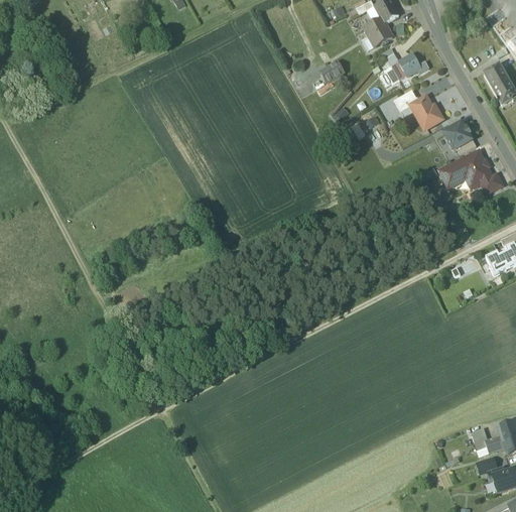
[(369,0),(355,7),(359,14),(366,10),(365,10),(374,5),(371,0),(369,0)]
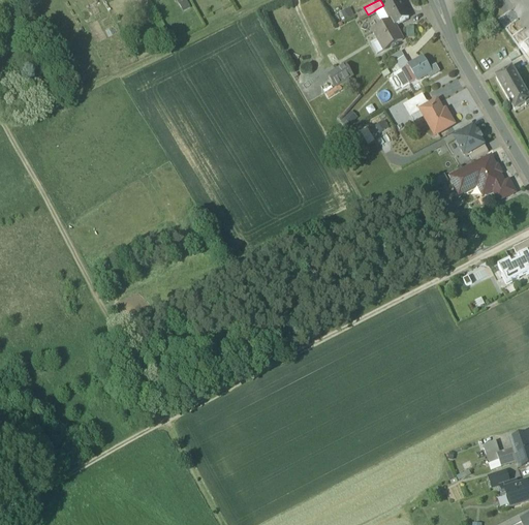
[(383,5),(374,10),(375,10),(382,24),(373,28),(377,36),(370,40),(376,52),(402,37),(394,23),(408,14),(401,0),(393,0),(383,5)]
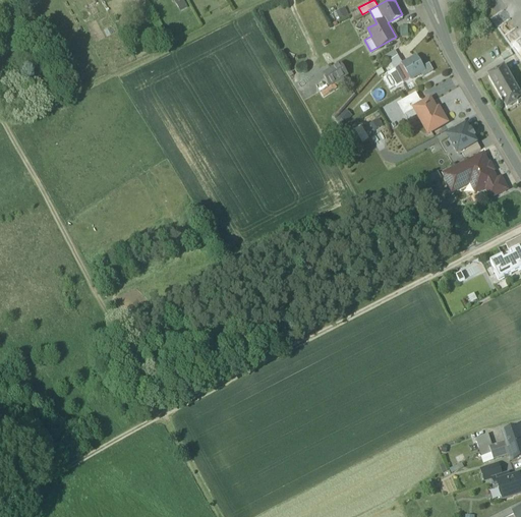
[(397,53),(390,58),(393,64),(391,65),(392,67),(394,66),(402,62),(403,62),(397,53)]
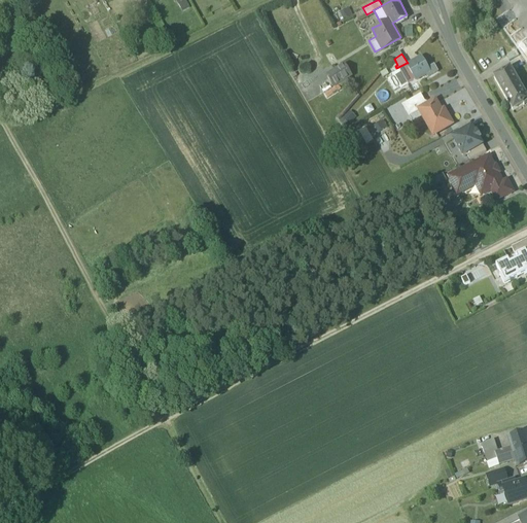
[(408,63),(407,63),(415,77),(426,71),(429,69),(427,66),(421,55),(408,63)]
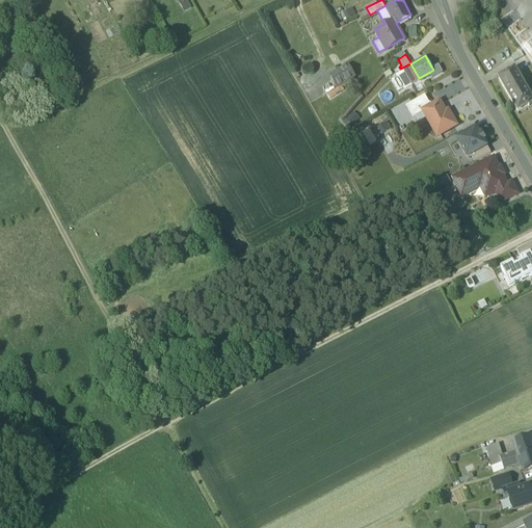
[(354,74),(347,62),(329,73),(337,84),(354,74)]
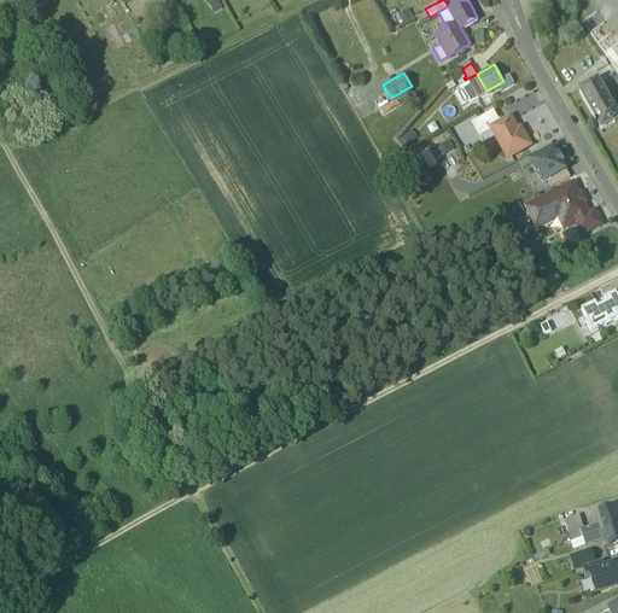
[(508,73),(501,77),(503,81),(500,83),(502,87),(513,80),(508,73)]
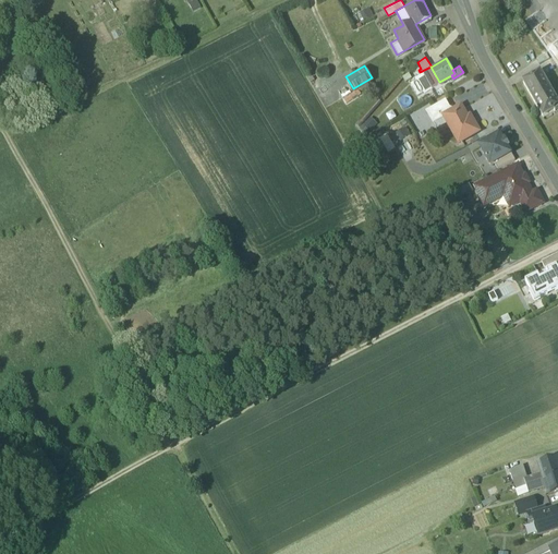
[(431,67),(422,71),(423,73),(431,86),(439,82),(431,67)]
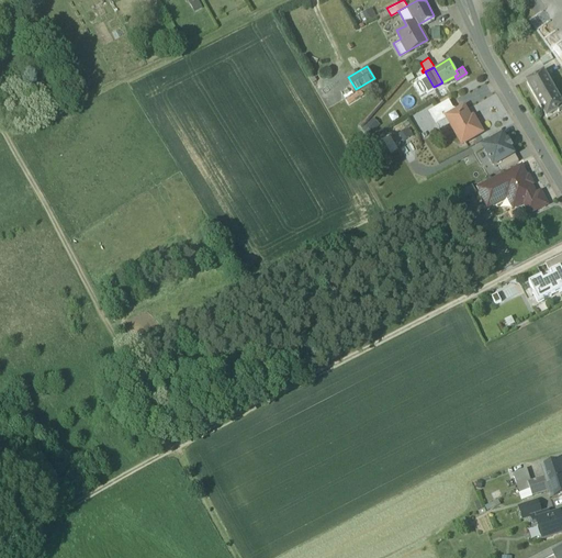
[(561,105),(561,102),(543,70),(526,80),(547,115),(561,105)]
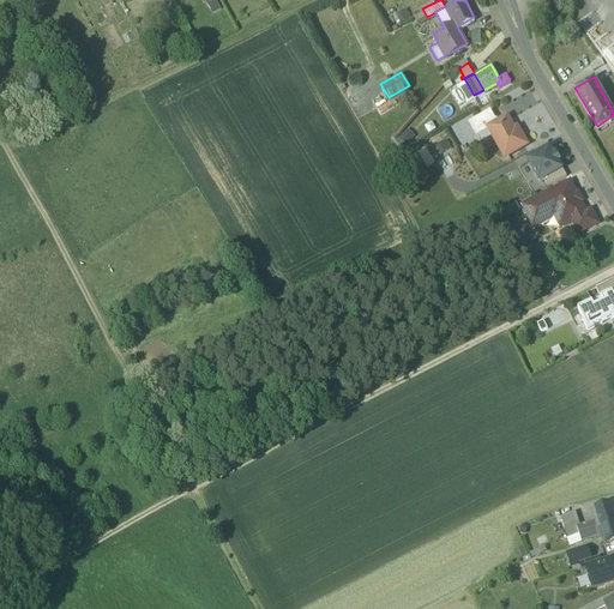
[(465,80),(459,84),(468,98),(474,95),(465,80)]
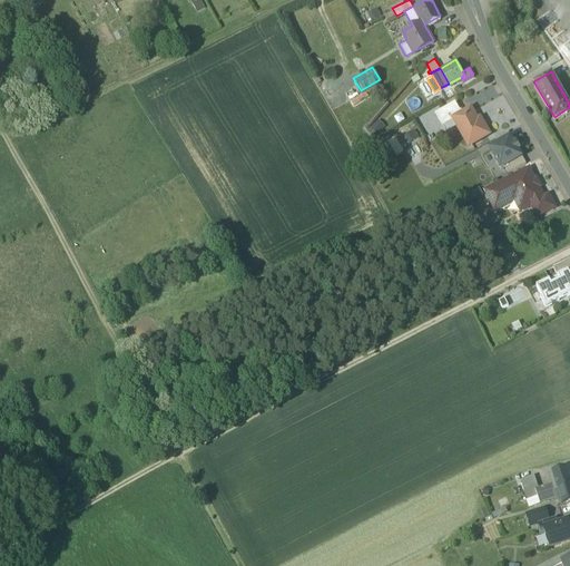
[(365,89),(351,98),(353,103),(369,94),(365,89)]
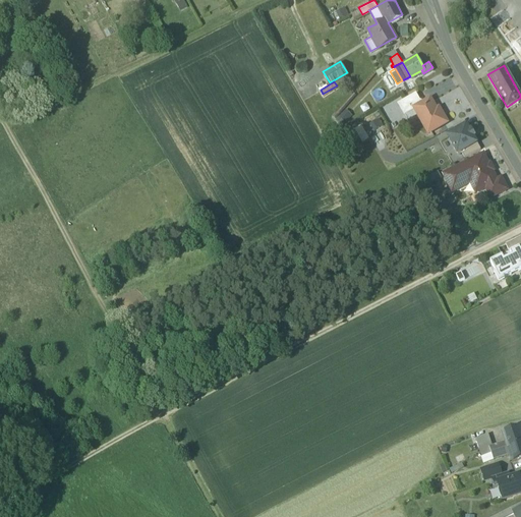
[(415,92),(398,102),(404,113),(414,107),(412,103),(417,99),(419,99),(415,92)]
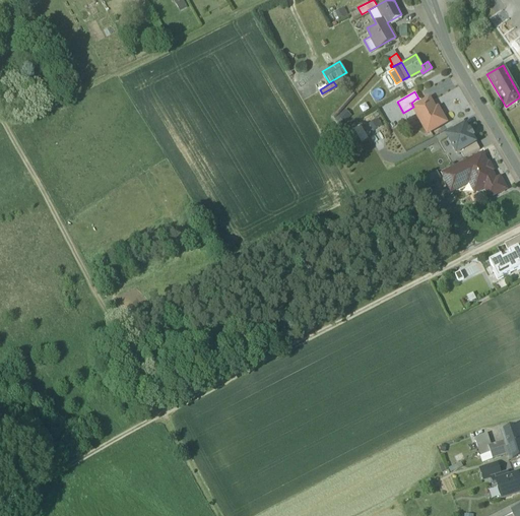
[(435,107),(429,97),(418,103),(416,99),(411,103),(413,107),(421,121),(425,120),(430,129),(446,120),(438,106),(435,107)]
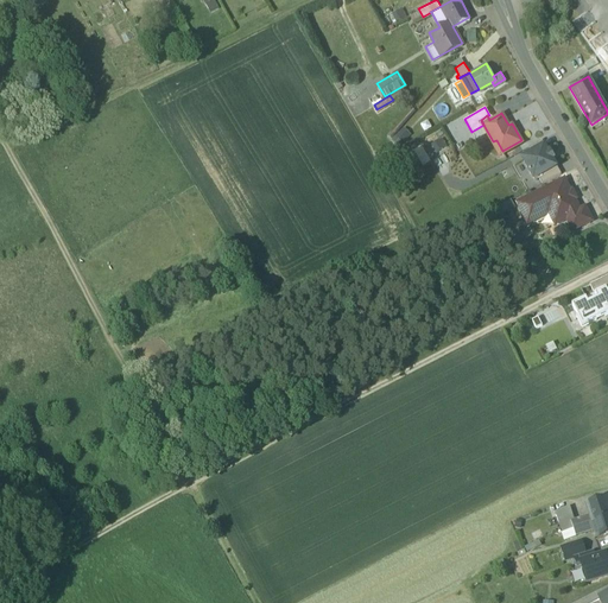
[(410,132),(403,125),(392,137),(399,144),(410,132)]
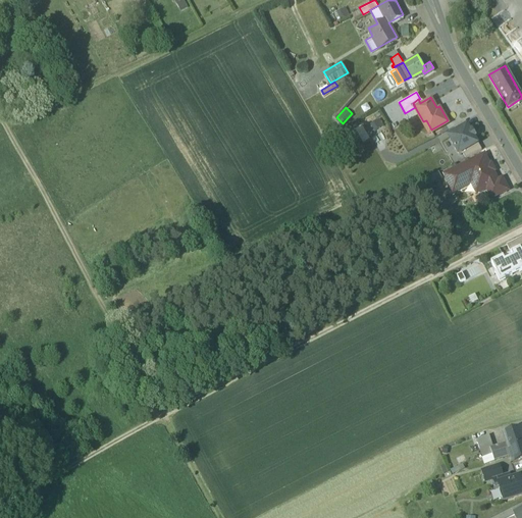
[(382,123),(378,116),(370,121),(371,123),(374,128),(382,123)]
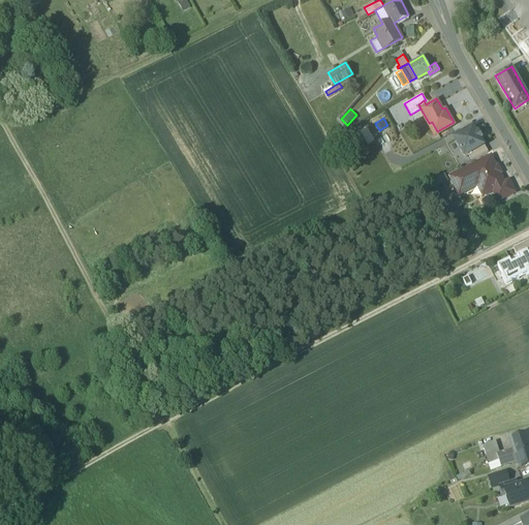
[(460,125),(463,131),(473,125),(470,120),(460,125)]
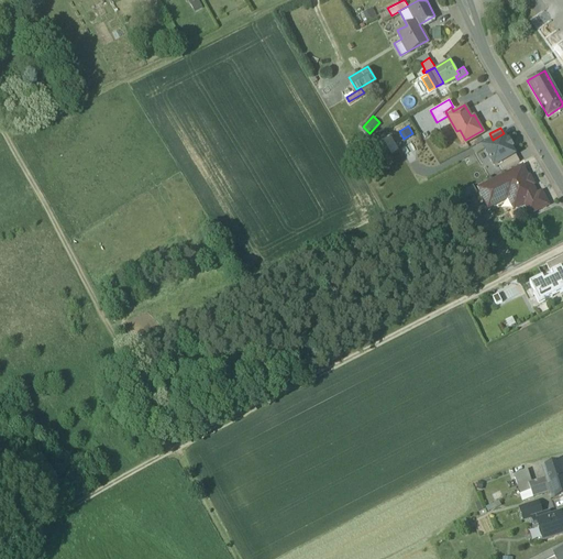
[(400,133),(392,138),(396,143),(404,139),(400,133)]
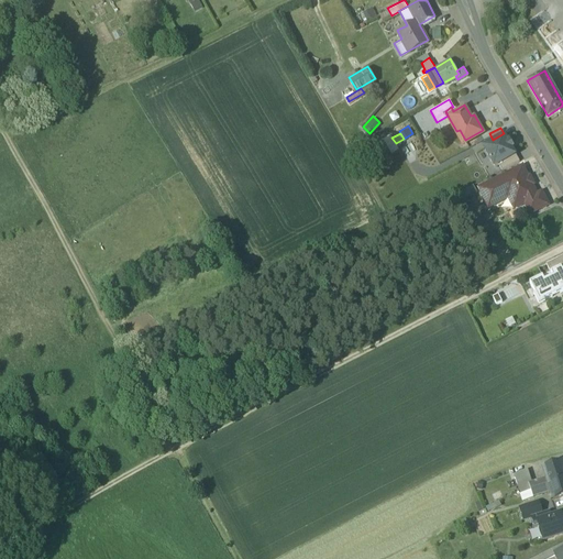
[(498,162),(515,152),(510,145),(512,144),(509,139),(507,140),(504,133),(493,140),(484,145),(495,164),(498,162)]
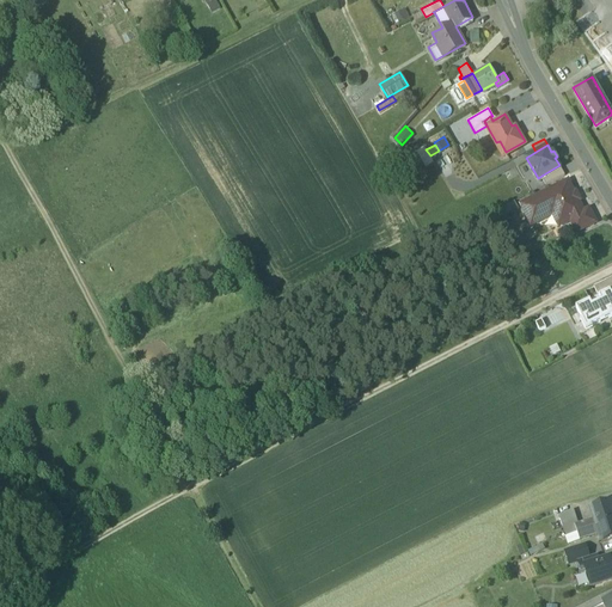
[(561,165),(542,176),(545,182),(564,172),(561,165)]
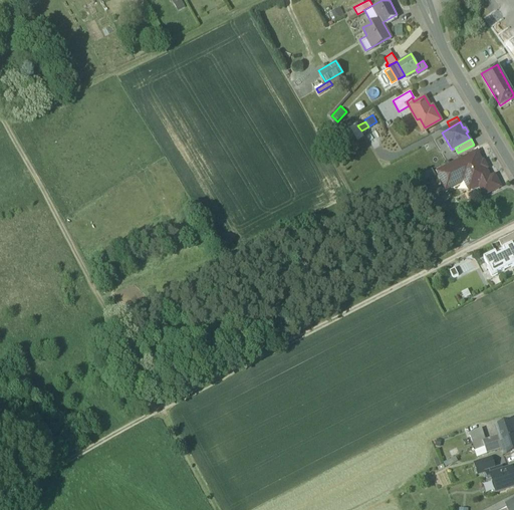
[(476,151),(438,170),(444,182),(456,176),(458,180),(465,177),(466,179),(466,181),(467,183),(468,185),(470,186),(472,187),(474,186),(476,185),(477,183),(479,182),(489,176),(489,173),(487,169),(486,168),(485,167),(483,167),(480,161),(482,160),(481,158),(481,156),(479,153),(478,153),(476,151)]
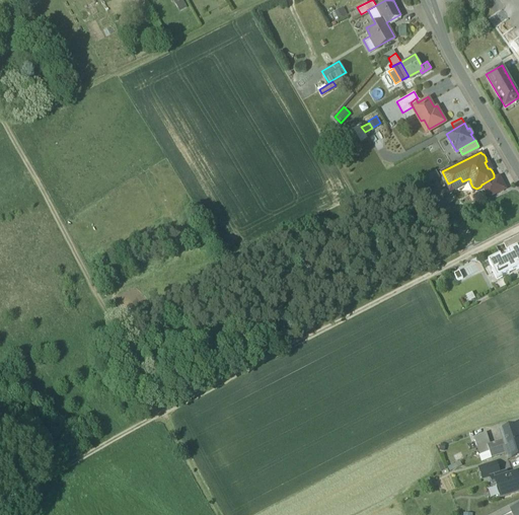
[(494,177),(484,184),(489,194),(504,186),(499,175),(494,177)]
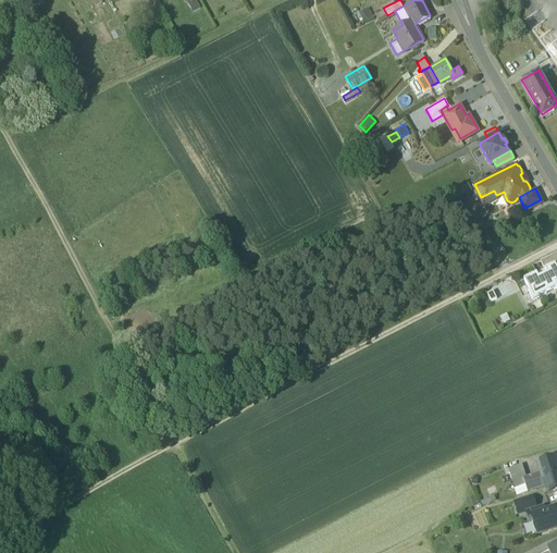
[(545,268),(545,269),(556,263),(556,262),(556,250),(541,259),(545,268)]
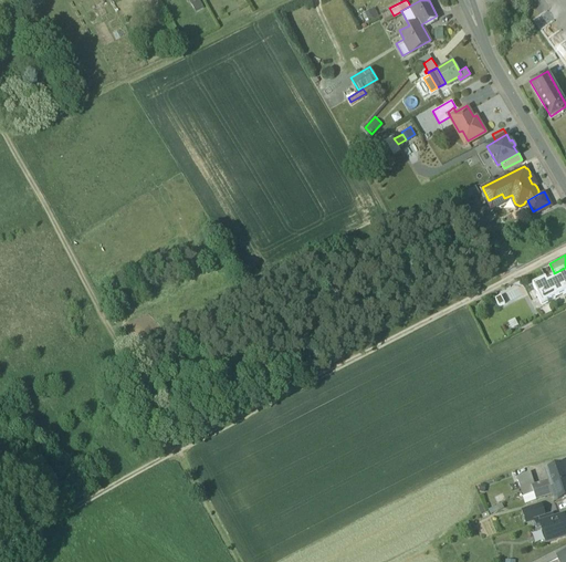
[(565,290),(565,270),(565,268),(554,273),(554,272),(533,282),(540,294),(543,293),(547,301),(565,290)]
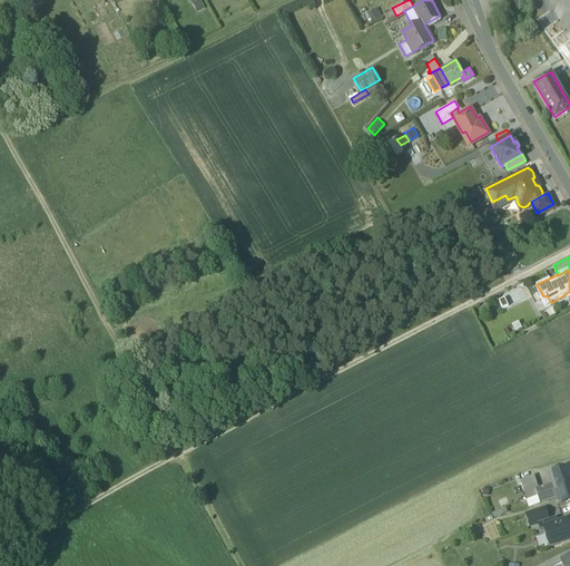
[(502,308),(509,304),(504,296),(499,300),(502,308)]
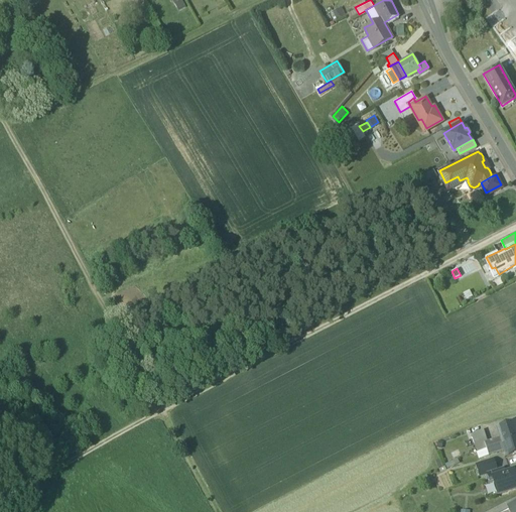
[(515,427),(514,422),(498,427),(501,435),(503,441),(515,436),(515,427)]
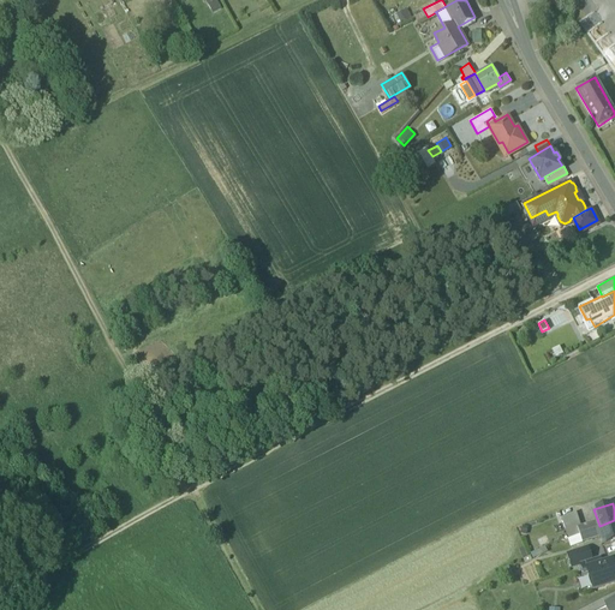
[(575,510),(561,515),(568,536),(580,532),(578,526),(580,525),(575,510)]
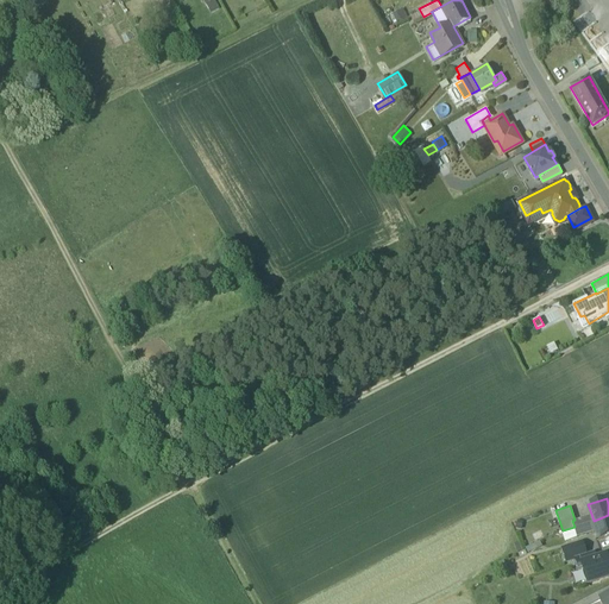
[(575,520),(572,521),(575,527),(594,521),(591,514),(575,520)]
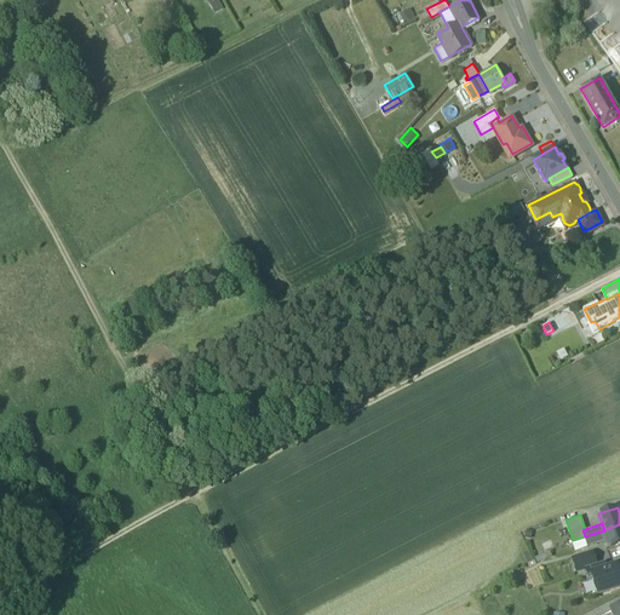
[(619,524),(604,530),(606,536),(609,547),(619,542),(619,524)]
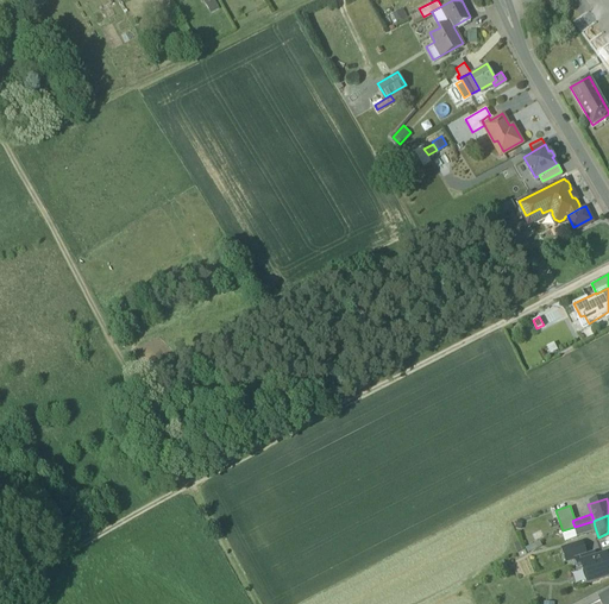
[(594,521),(575,527),(577,533),(595,527),(594,521)]
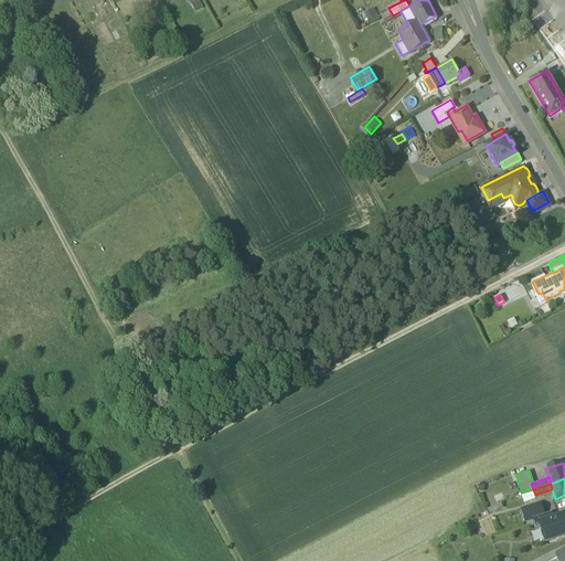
[(540,503),(523,508),(526,518),(533,516),(543,514),(540,503)]
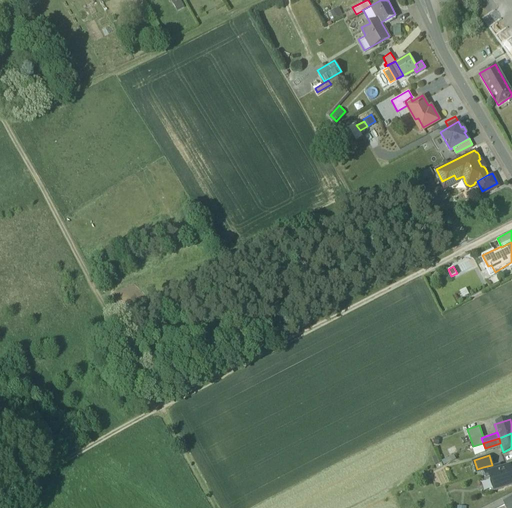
[(492,465),(483,467),(486,478),(491,476),(489,472),(502,468),(500,462),(492,465)]
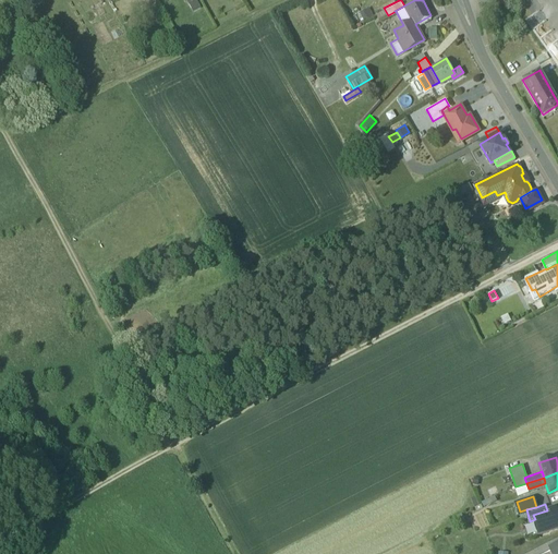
[(540,532),(557,526),(557,514),(556,507),(547,510),(533,515),(535,519),(540,532)]
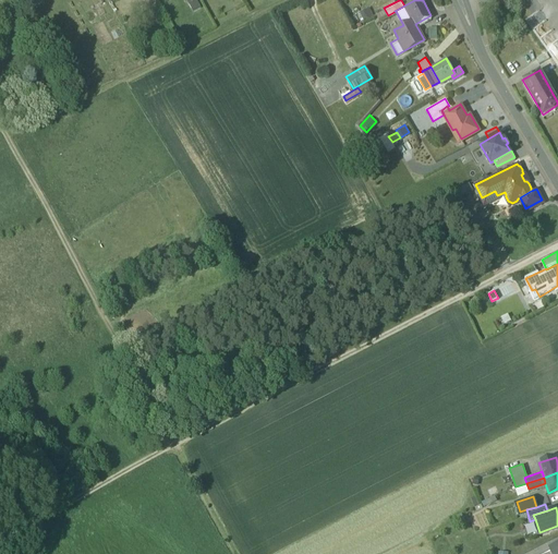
[(557,553),(557,540),(548,545),(553,553),(557,553)]
